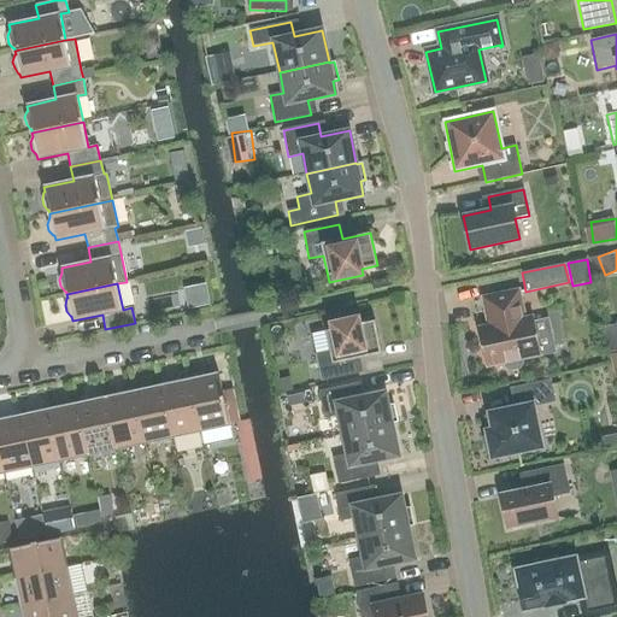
[(486,366),(504,363),(505,368),(510,371),(519,369),(523,364),(522,359),(541,354),(533,317),(524,319),(518,291),(482,299),(488,327),(479,329),(486,366)]
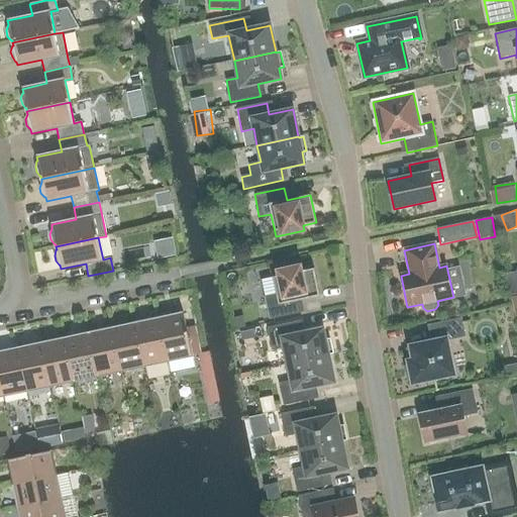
[(276,295),(265,297),(269,319),(299,313),(296,301),(319,296),(314,269),(301,272),(300,267),(272,273),(276,295)]
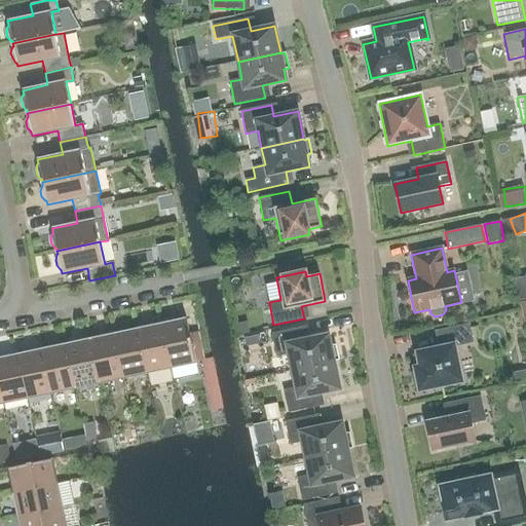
[(525,298),(525,275),(514,278),(518,301),(525,298)]
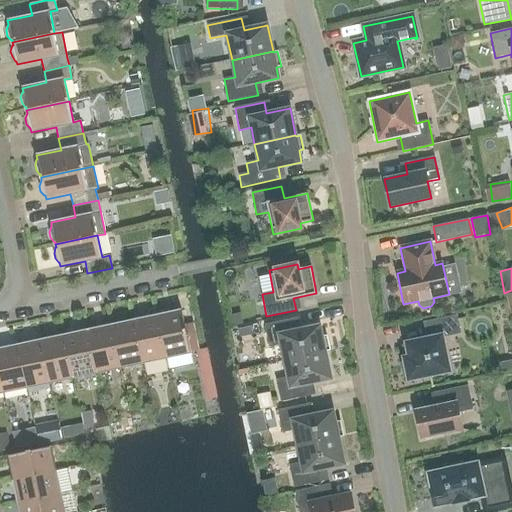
[(181,310),(158,315),(167,358),(190,353),(181,310)]
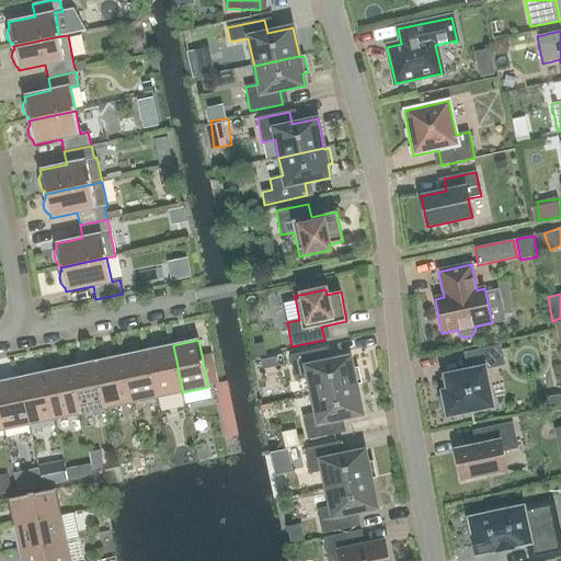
[(157,398),(183,392),(173,345),(147,351),(157,398)]
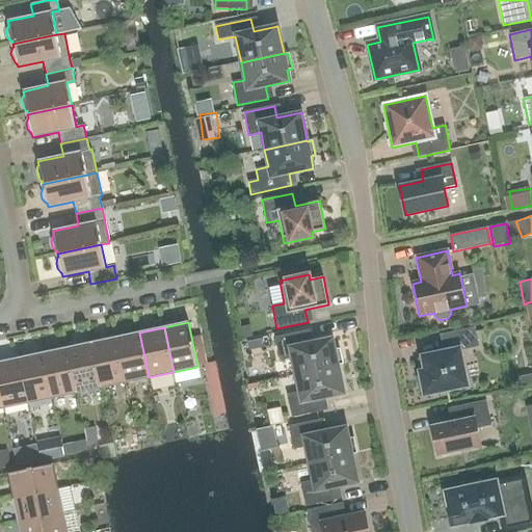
[(458,349),(477,346),(474,329),(441,336),(445,352),(422,356),(425,371),(420,372),(421,377),(417,378),(420,391),(424,390),(425,395),(467,386),(458,349)]
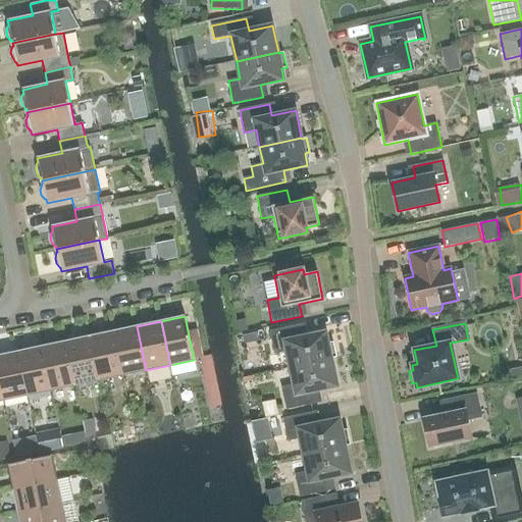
[(269,331),(274,354),(286,352),(290,368),(331,359),(331,358),(336,357),(332,343),(328,344),(325,332),(302,337),(300,325),(269,331)]
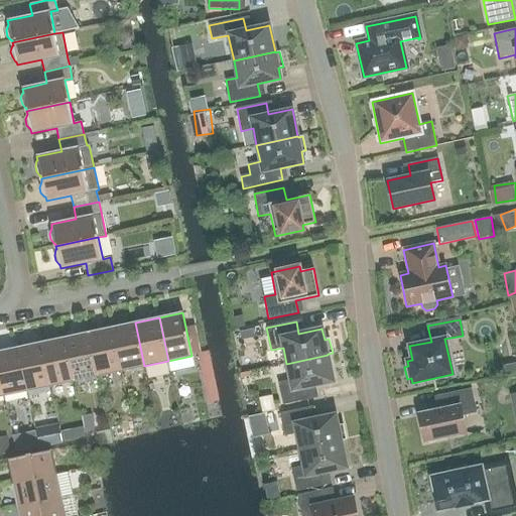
[(121,371),(144,366),(135,323),(112,328),(121,371)]
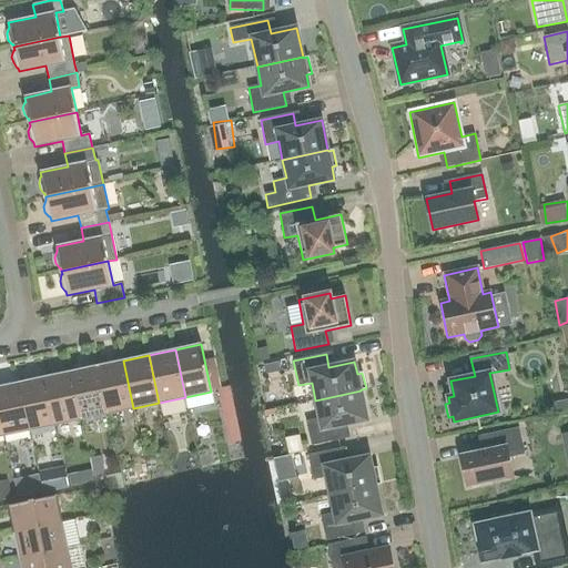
[(108,414),(133,408),(123,361),(98,366),(108,414)]
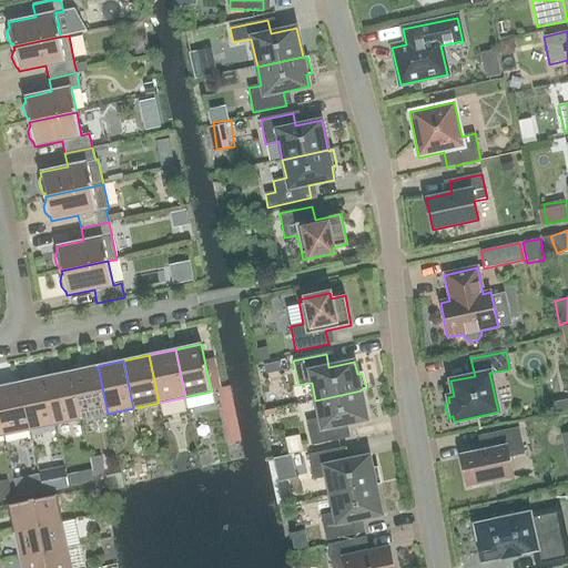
[(81,419),(108,414),(98,366),(71,372),(81,419)]
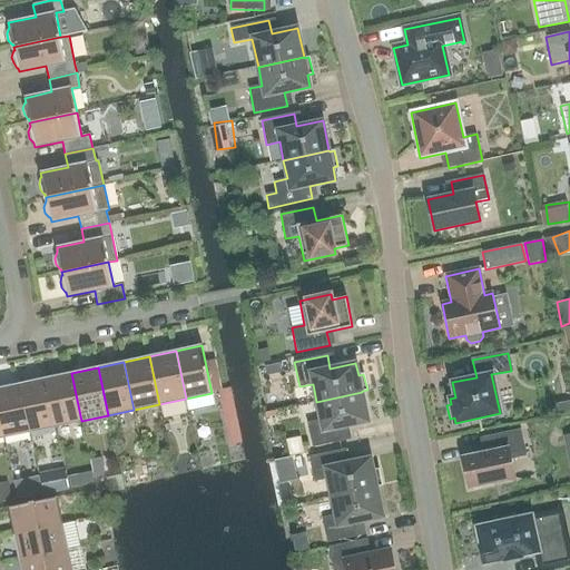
[(56,425),(81,421),(71,373),(46,379),(56,425)]
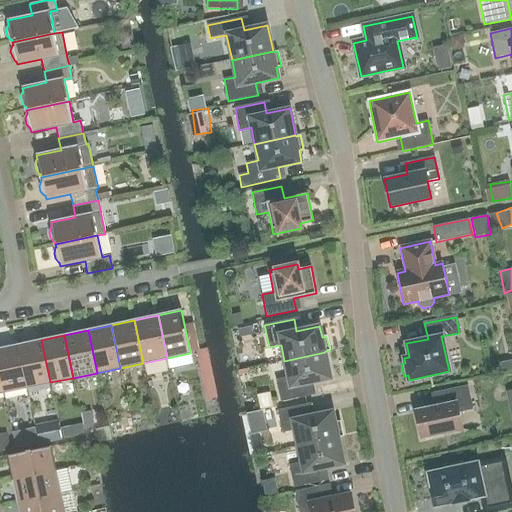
[(27,387),(50,382),(41,340),(18,345),(27,387)]
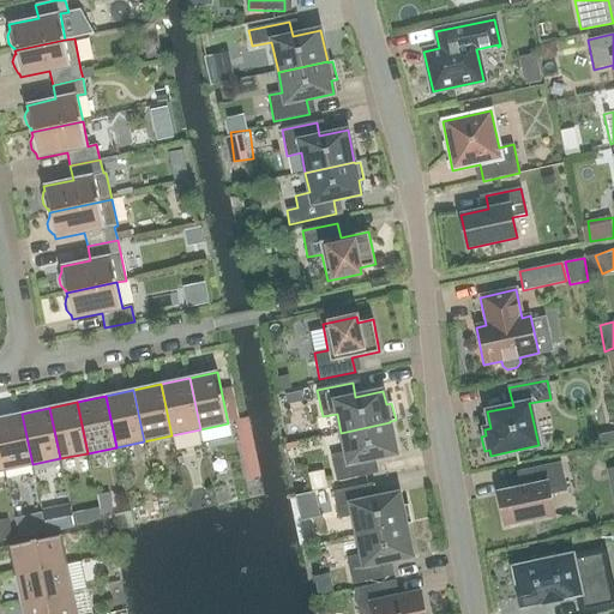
[(0,450),(5,470),(32,464),(22,414),(0,417),(0,450)]
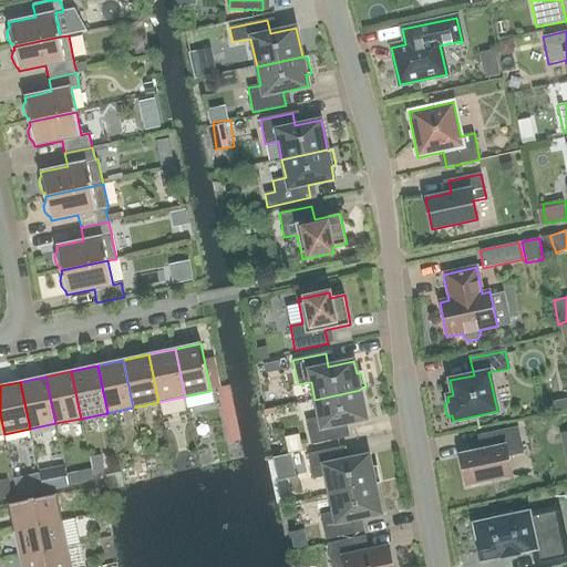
[(319,418),(306,421),(311,445),(343,439),(341,425),(367,420),(360,390),(315,400),(319,418)]
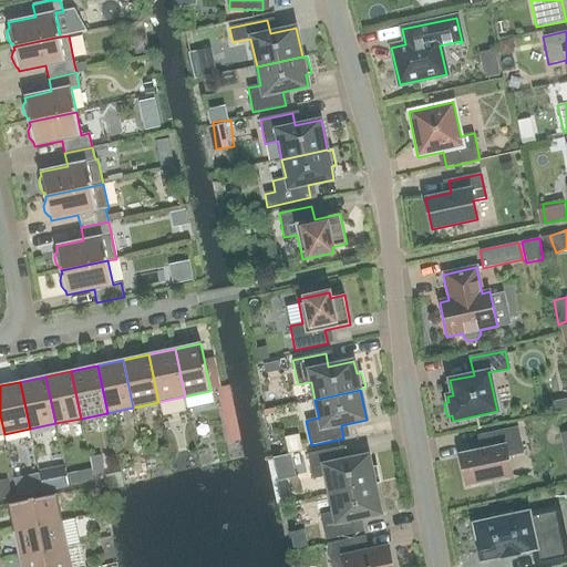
[(466,485),(512,476),(507,457),(524,454),(517,428),(483,434),(486,450),(460,455),(466,485)]
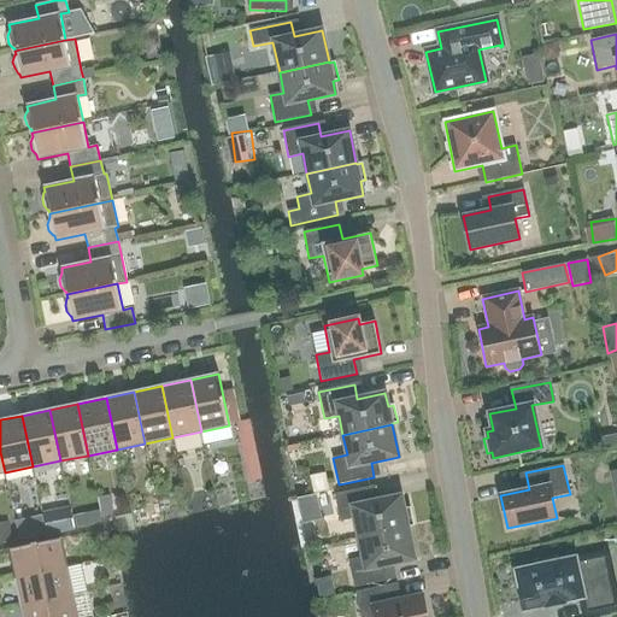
[(335,495),(340,522),(354,518),(359,538),(407,528),(407,527),(413,526),(410,507),(404,509),(401,495),(372,501),(370,487),(335,495)]
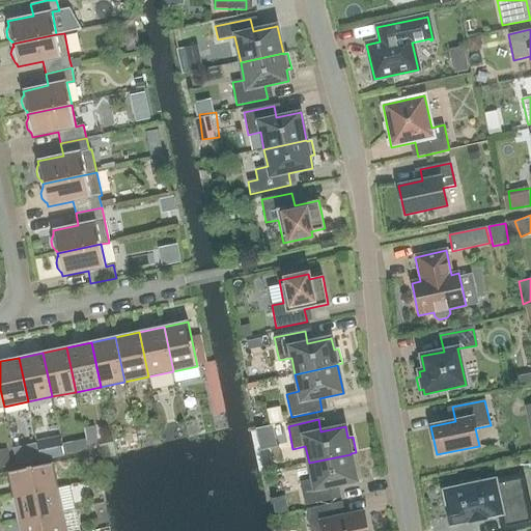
[(85,440),(62,444),(64,454),(87,450),(85,440)]
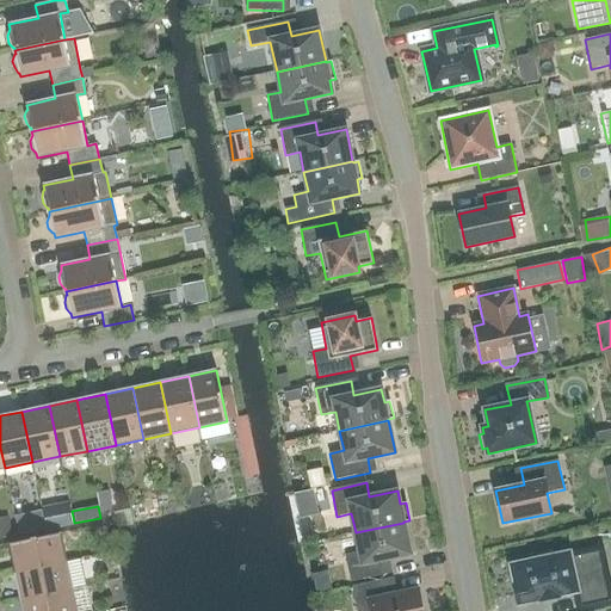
[(41,511),(16,516),(19,535),(45,529),(41,511)]
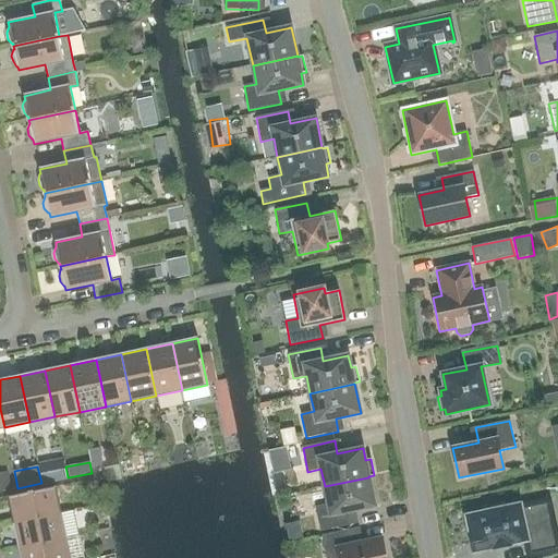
[(8,473),(0,474),(0,492),(11,490),(8,473)]
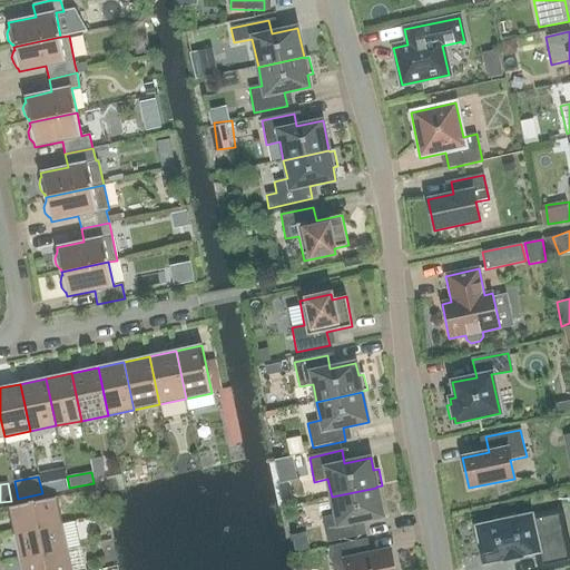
[(335,516),(322,518),(327,542),(360,536),(357,522),(383,517),(376,488),(332,497),(335,516)]
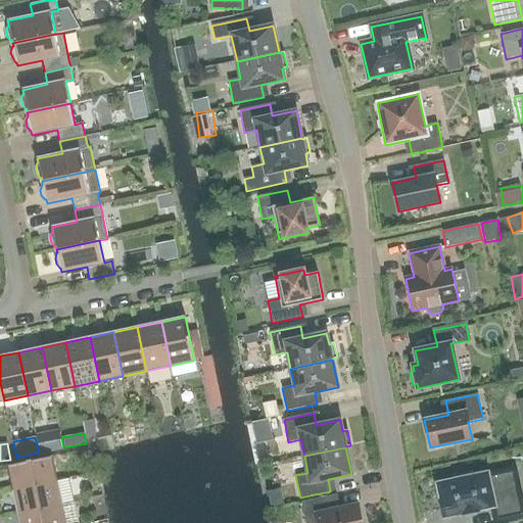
[(8,466),(13,489),(56,480),(51,457),(8,466)]
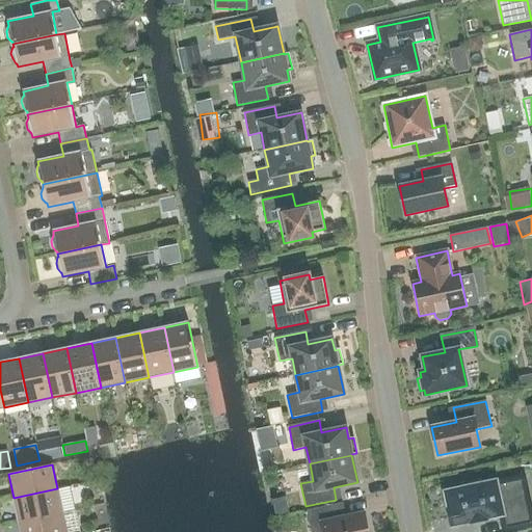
[(504,531),(531,525),(531,520),(527,496),(516,498),(512,479),(497,483),(496,481),(480,484),(480,482),(461,486),(461,488),(445,491),(448,508),(447,508),(451,527),(470,523),(470,524),(487,520),(487,519),(501,516),(504,531)]
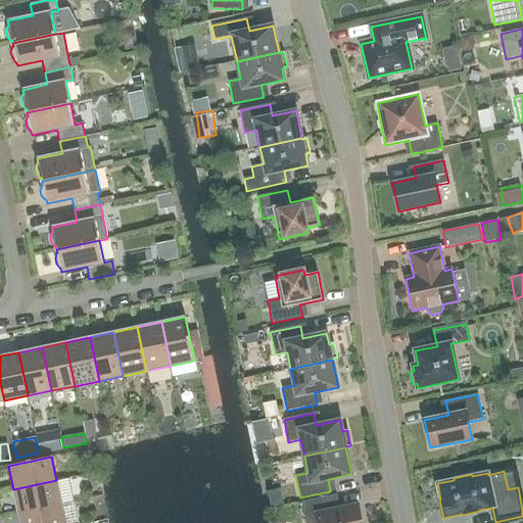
[(13,489),(18,514),(61,505),(56,480),(13,489)]
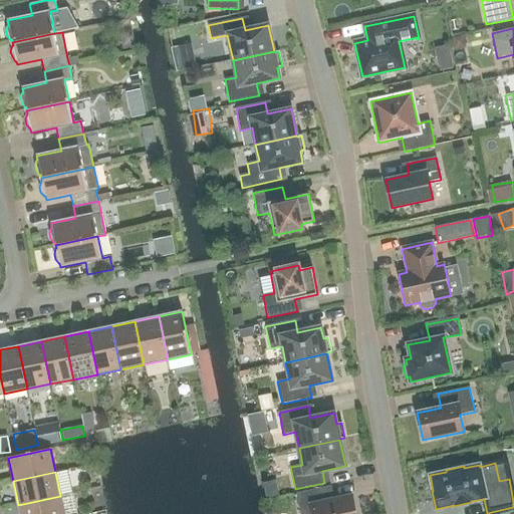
[(325,487),(296,493),(299,509),(311,506),(312,513),(355,513),(352,498),(329,503),(325,487)]
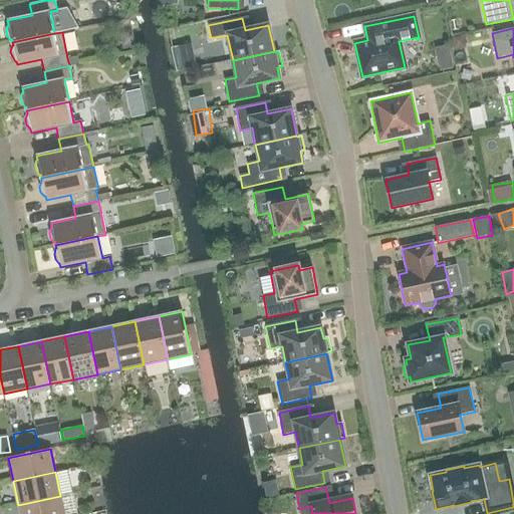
[(18,505),(20,513),(64,513),(60,496),(18,505)]
